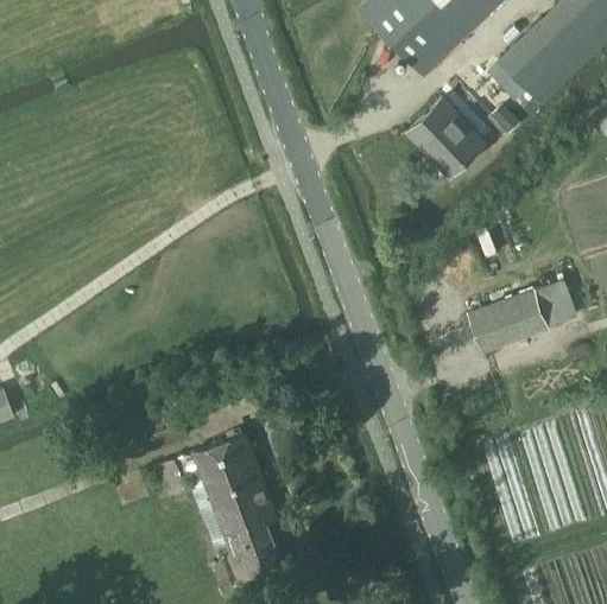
[(423,77),(503,0),(366,0),(358,8),(423,77)]
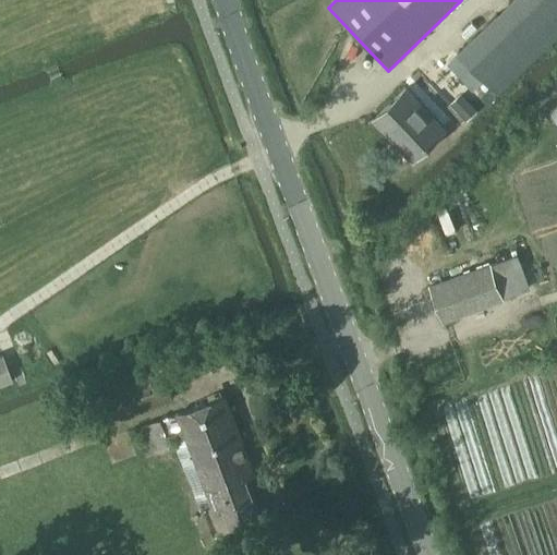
[(556,0),(515,0),(458,56),(496,95),(556,35),(556,0)]
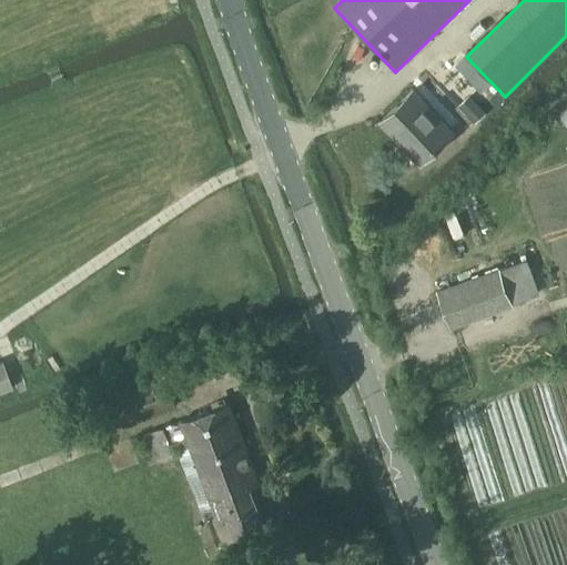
[(418,165),(447,138),(424,112),(427,110),(412,93),(383,120),(404,143),(401,145),(418,165)]
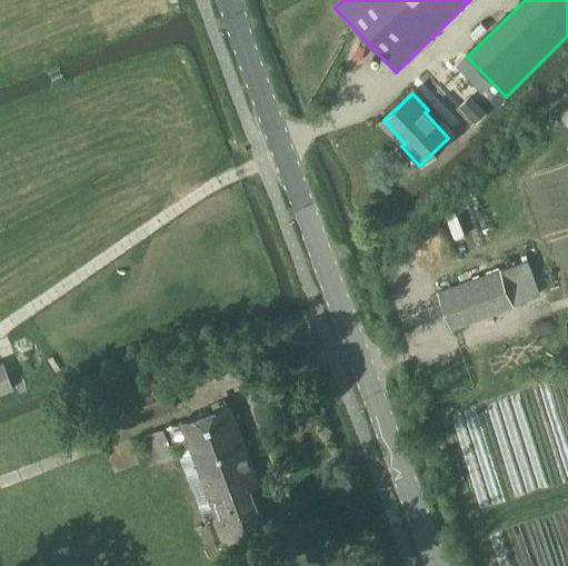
[(474,103),(464,112),(476,125),(486,115),(474,103)]
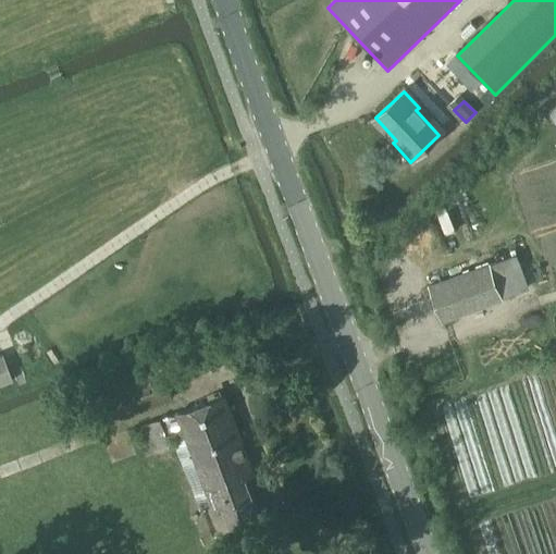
[(511,292),(501,262),(489,268),(499,297),(511,292)]
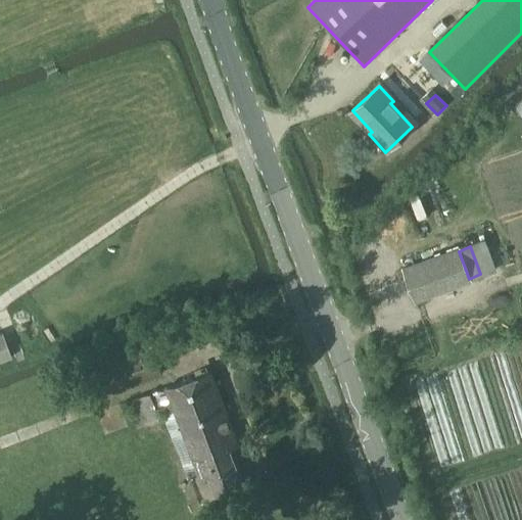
[(458,249),(401,270),(409,289),(414,301),(470,280),(469,279),(459,251),(458,249)]
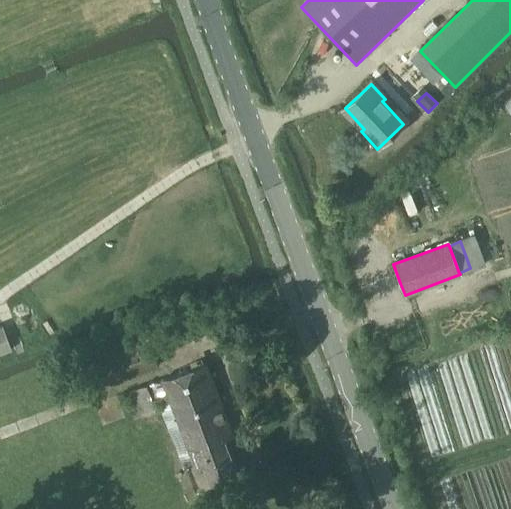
[(0,354),(9,351),(5,341),(0,328),(0,354)]
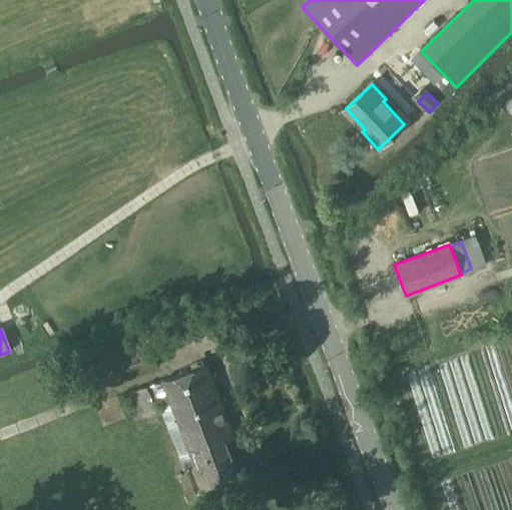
[(236,473),(223,441),(230,438),(203,366),(163,382),(196,470),(204,468),(210,483),(236,473)]
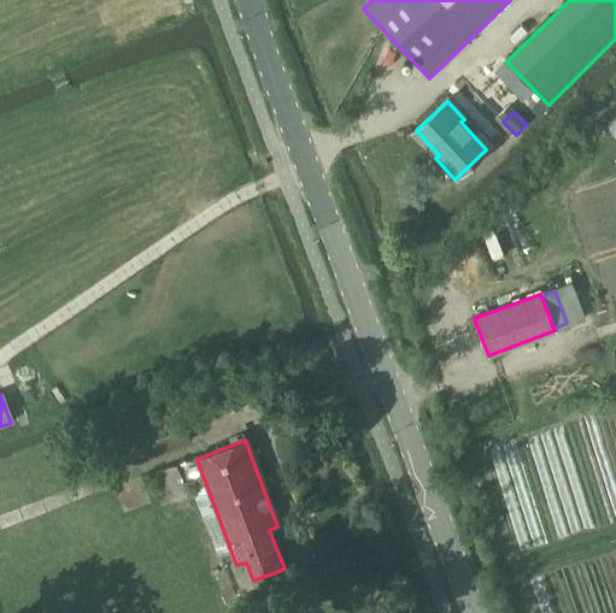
[(163,507),(188,497),(177,466),(151,476),(163,507)]
